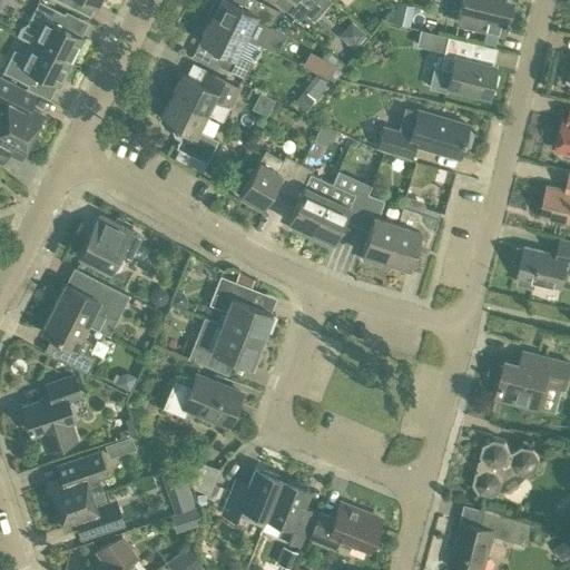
[(32,42),(68,60),(80,37),(58,26),(64,13),(38,0),(27,21),(20,26),(16,35),(32,43),(32,42)]
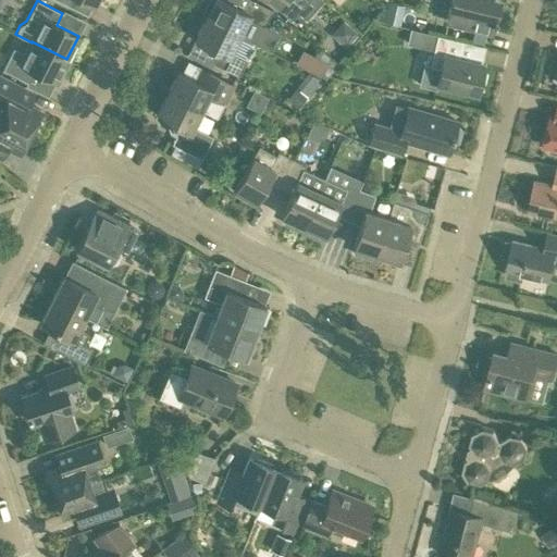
[(239,35),(255,42),(272,10),(252,0),(244,0),(240,9),(223,0),(213,0),(205,17),(239,35)]
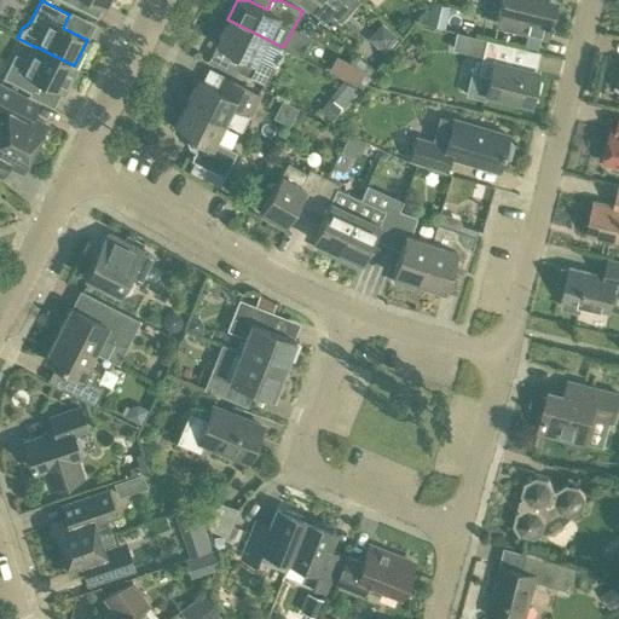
[(323,23),(336,9),(342,0),(298,0),(323,23)]
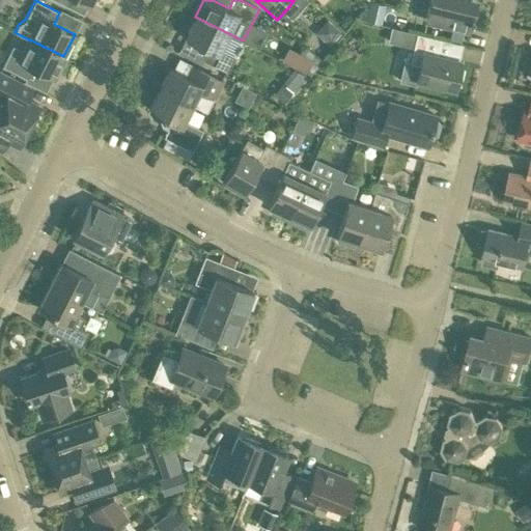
[(468,30),(475,0),(429,0),(426,16),(443,19),(442,23),(468,30)]
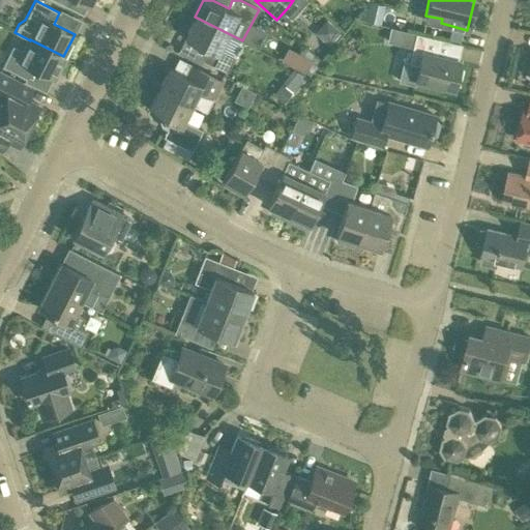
[(218,50),(228,33),(195,17),(184,37),(208,49),(202,60),(227,72),(234,57),(218,50)]
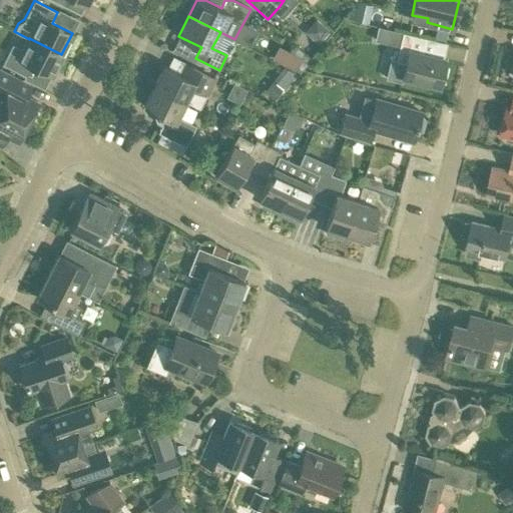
[(375,40),(387,43),(390,29),(378,26),(375,40)]
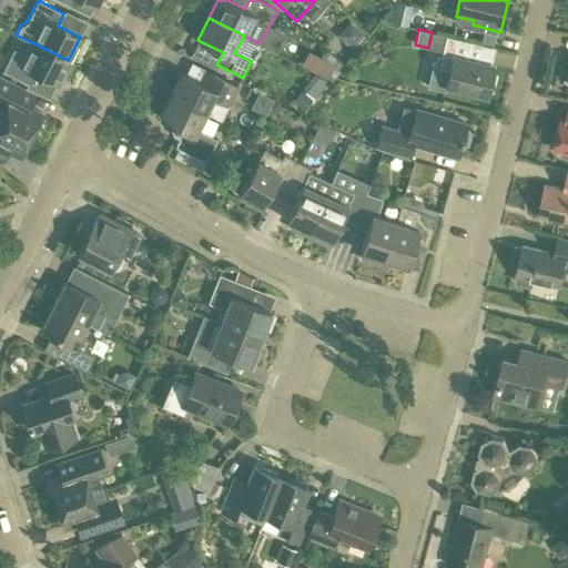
[(495,34),(482,32),(479,43),(492,47),(495,34)]
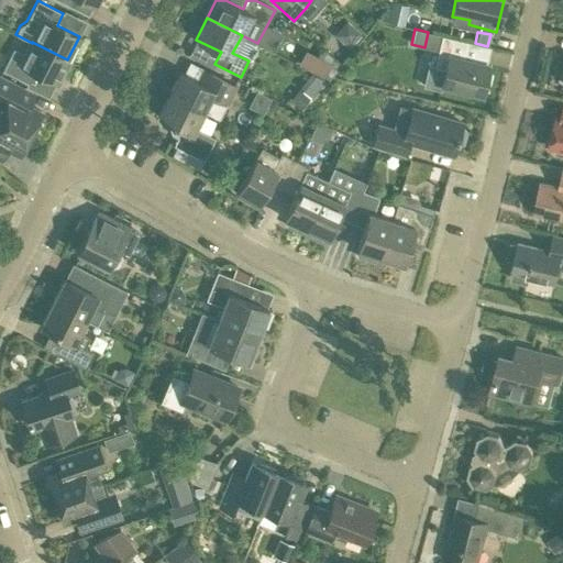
[(486,73),(488,64),(461,57),(464,41),(441,35),(434,65),(428,63),(422,87),(441,91),(443,85),(482,95),(483,86),(487,84),(489,77),(486,73)]
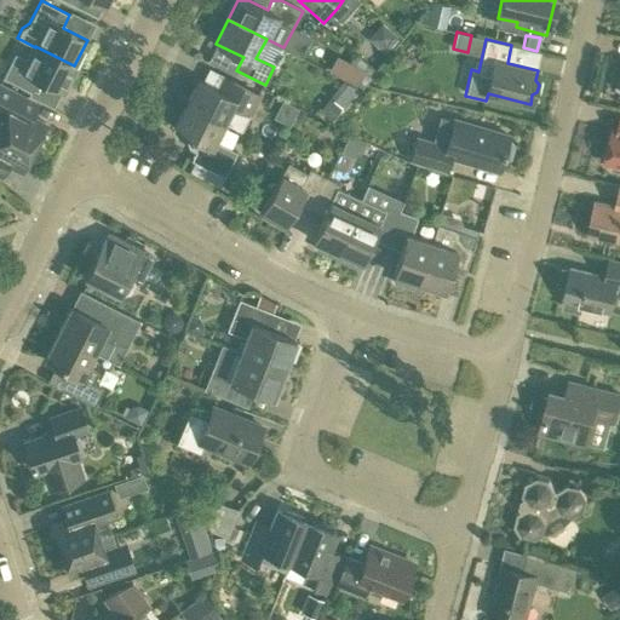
[(61,91),(74,65),(35,46),(35,47),(28,61),(15,53),(3,78),(29,92),(36,79),(61,91)]
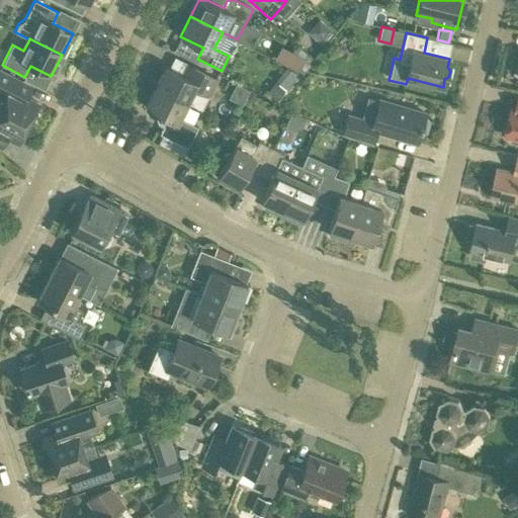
[(298,72),(306,59),(281,46),(274,59),(298,72)]
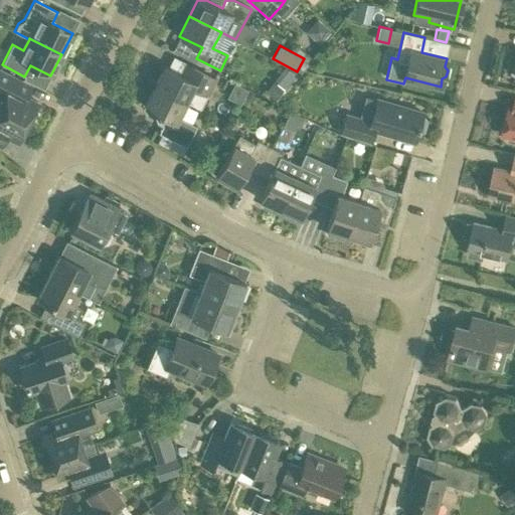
[(200,109),(206,96),(208,97),(217,78),(187,63),(182,74),(164,65),(154,86),(185,102),(200,109)]
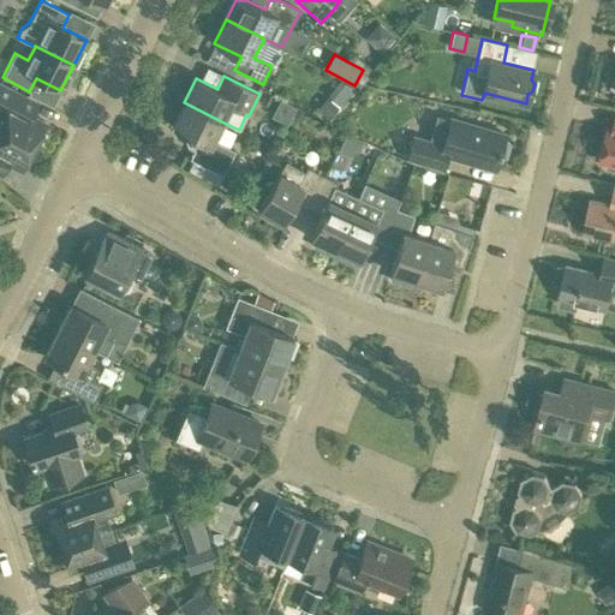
[(0,129),(33,145),(45,123),(33,115),(40,101),(0,81),(0,129)]
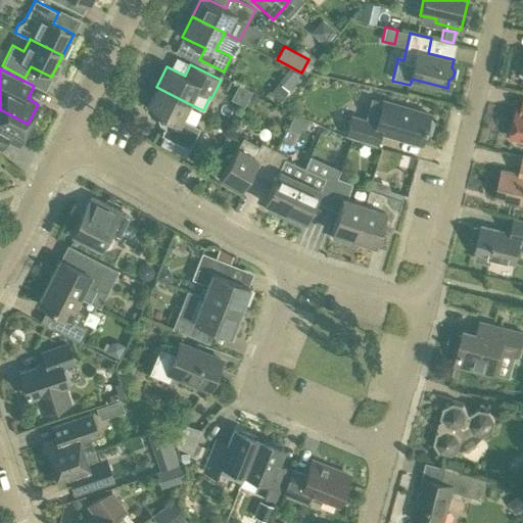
[(181,119),(188,103),(156,87),(146,107),(161,115),(158,123),(165,127),(161,135),(189,149),(199,129),(181,119)]
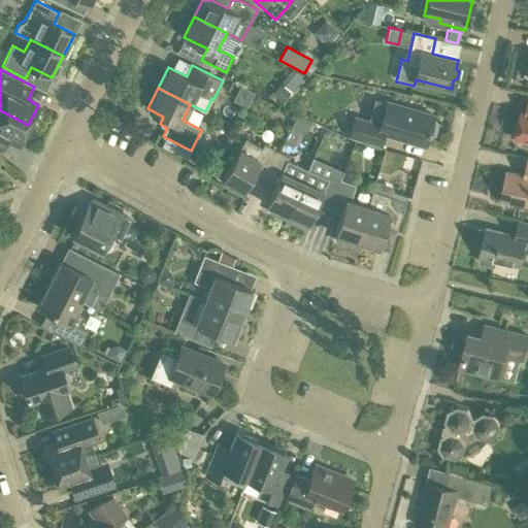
[(437,124),(432,119),(433,114),(386,101),(380,124),(355,117),(350,136),(380,144),(383,133),(424,145),(426,138),(434,136),(437,124)]
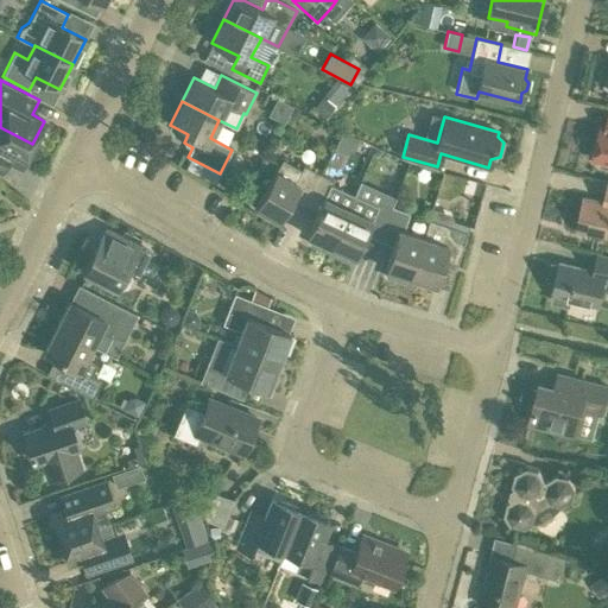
[(607,127),(601,126),(593,158),(600,160),(599,166),(607,168),(607,127)]
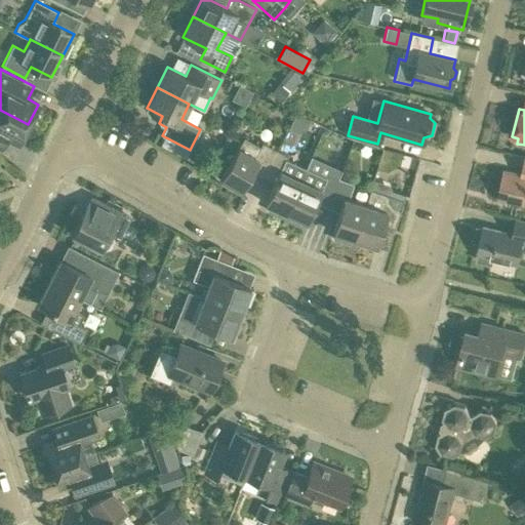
[(17,144),(28,124),(0,110),(0,150),(3,152),(9,139),(17,144)]
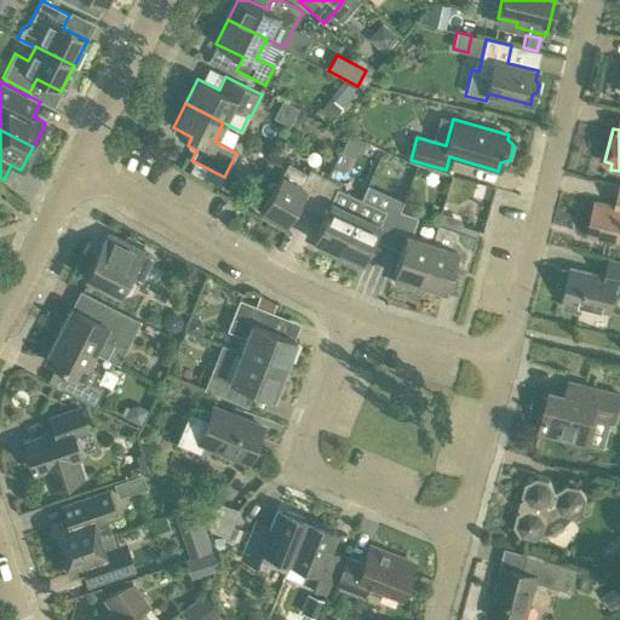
[(311,205),(326,177),(309,167),(306,172),(288,161),(281,174),(259,211),(283,224),(299,197),(311,205)]
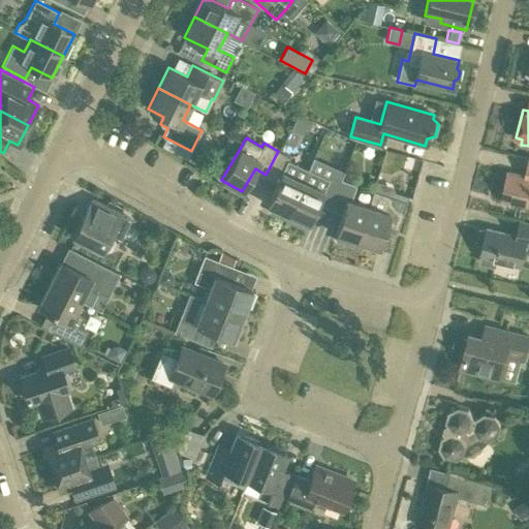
[(285,218),(307,169),(287,160),(290,156),(278,151),(266,175),(277,181),(267,204),(273,207),(270,211),(285,218)]
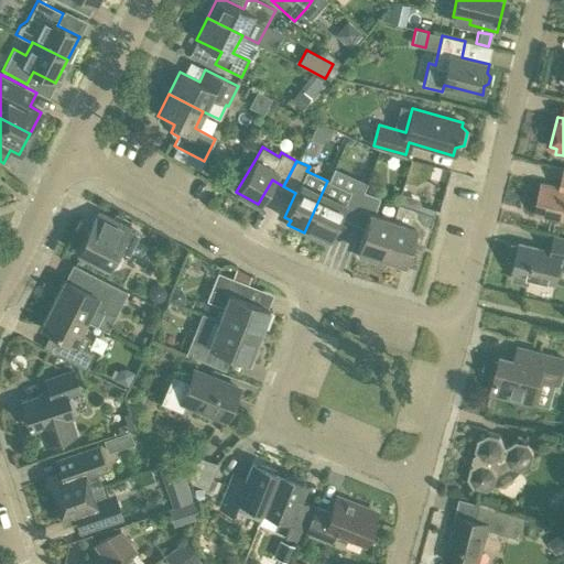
[(353,217),(364,191),(358,190),(358,188),(350,186),(348,190),(327,181),(304,232),(321,240),(323,235),(328,238),(340,213),(353,217)]
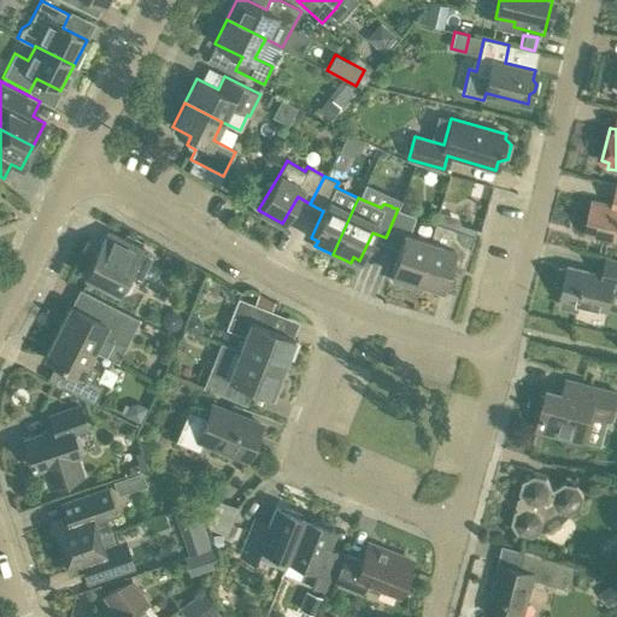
[(616,206),(593,201),(586,231),(616,239),(616,206)]
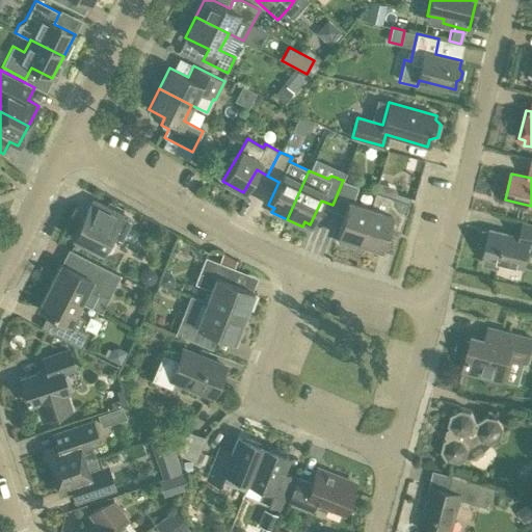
[(358,242),(368,208),(353,203),(358,186),(343,180),(333,205),(345,210),(337,235),(340,236),(338,241),(353,246),(355,241),(358,242)]
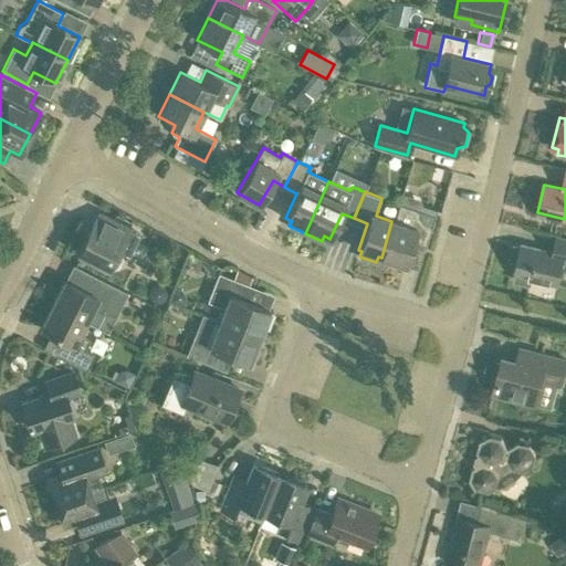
[(391,221),(381,258),(406,264),(413,238),(426,242),(435,215),(437,210),(422,206),(420,199),(401,194),(397,210),(392,222),(391,221)]
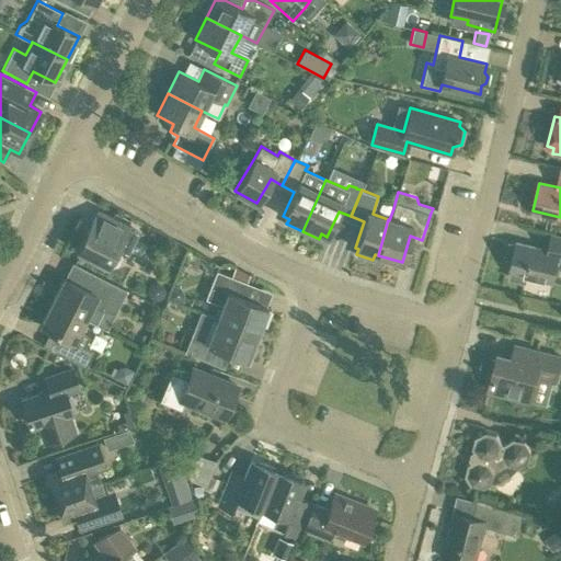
[(112,266),(117,265),(123,256),(121,250),(115,248),(127,226),(98,210),(78,250),(106,264),(112,266)]
